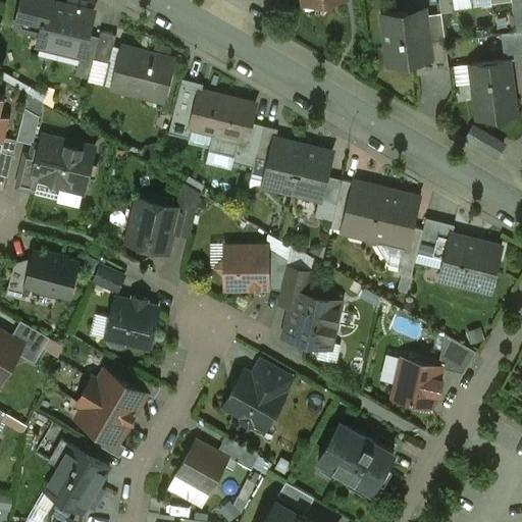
[(50,0),(22,0),(16,25),(42,33),(49,1),(50,1),(50,0)]
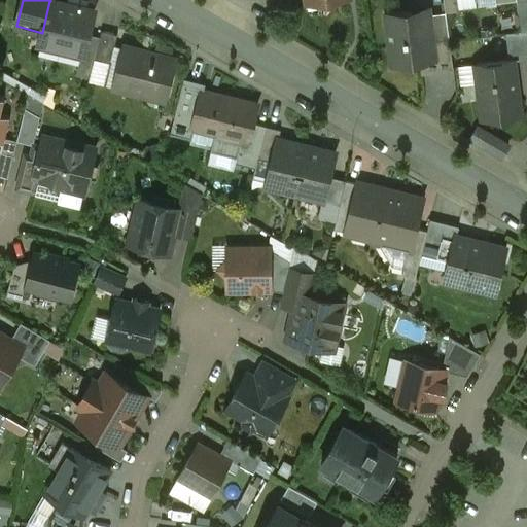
[(82,0),(68,0),(68,5),(81,8),(82,0)]
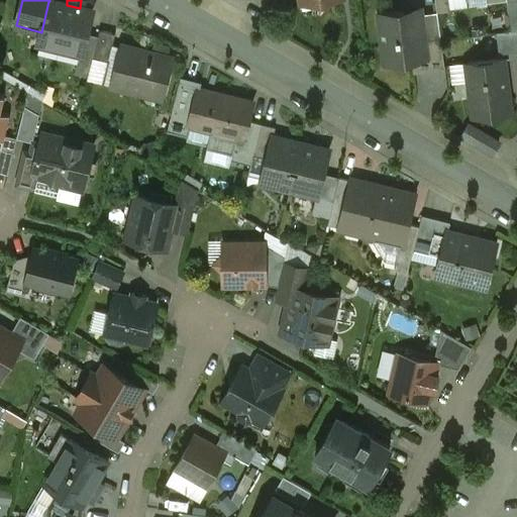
[(434,0),(436,12),(450,10),(449,0),(434,0)]
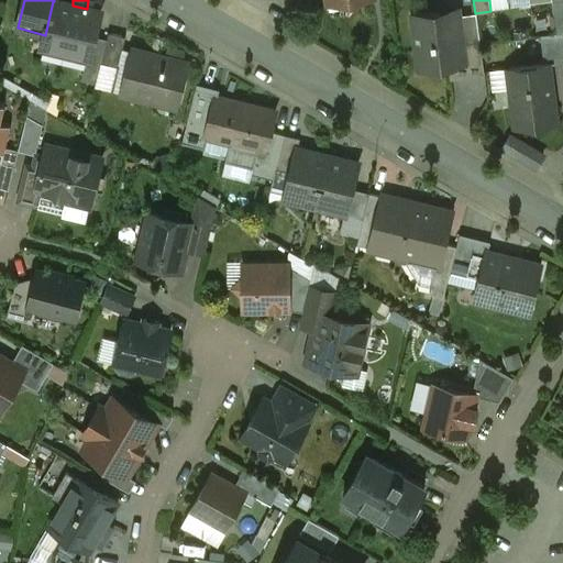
[(54,1),(53,1),(45,35),(42,47),(87,58),(89,58),(95,36),(100,12),(87,9),(73,6),(54,1)]
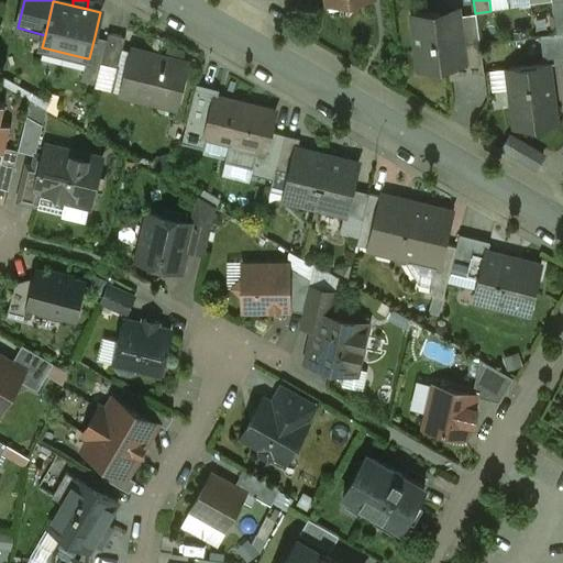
[(457,9),(411,15),(418,66),(462,61),(460,41),(461,41),(457,9)]
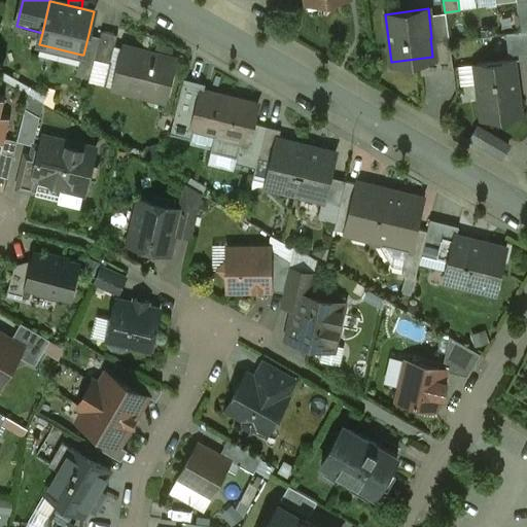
[(526,30),(515,33),(519,61),(526,59),(526,30)]
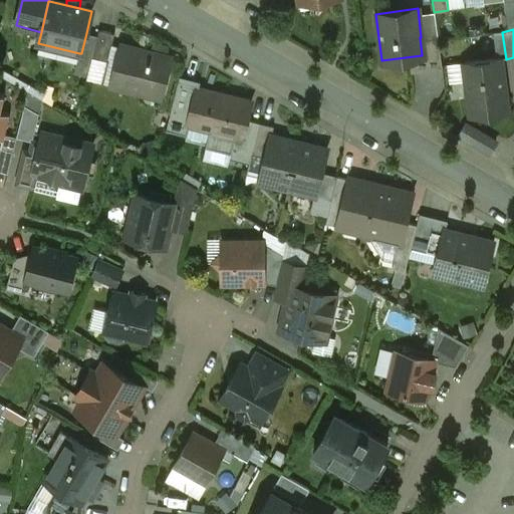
[(114,34),(99,30),(97,36),(92,57),(107,61),(114,34)]
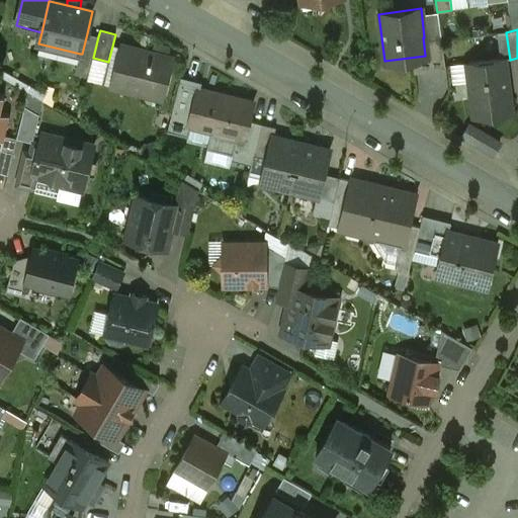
[(98,36),(87,33),(82,54),(80,54),(76,73),(89,76),(93,58),(98,36)]
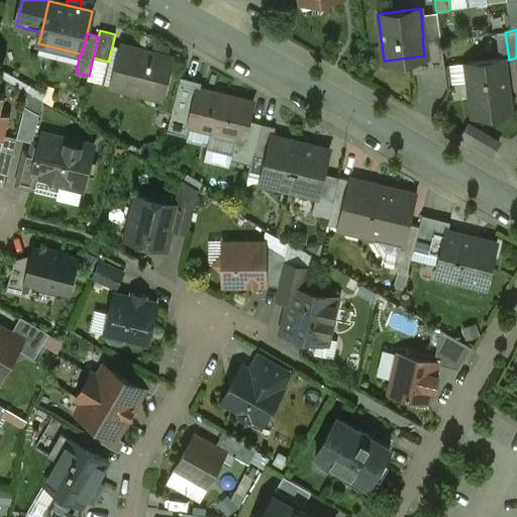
[(423,37),(422,37),(424,56),(426,70),(444,68),(439,35),(423,37)]
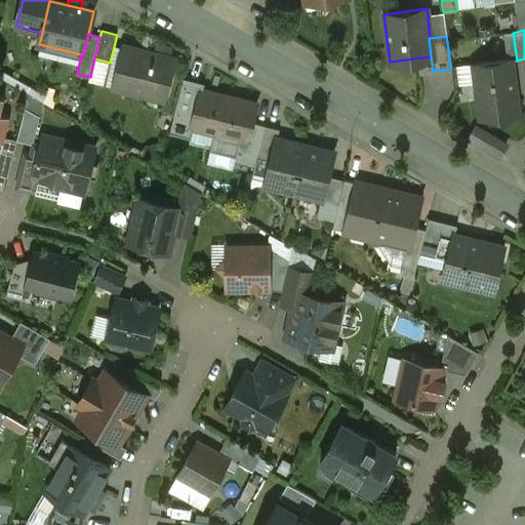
[(175,59),(124,47),(114,87),(165,99),(175,59)]
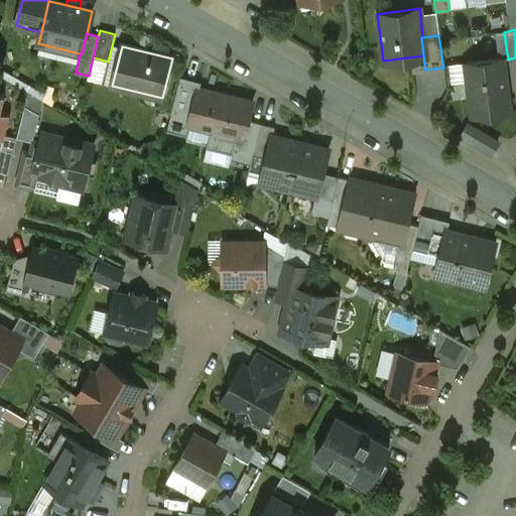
[(502,58),(465,63),(471,115),(509,110),(502,58)]
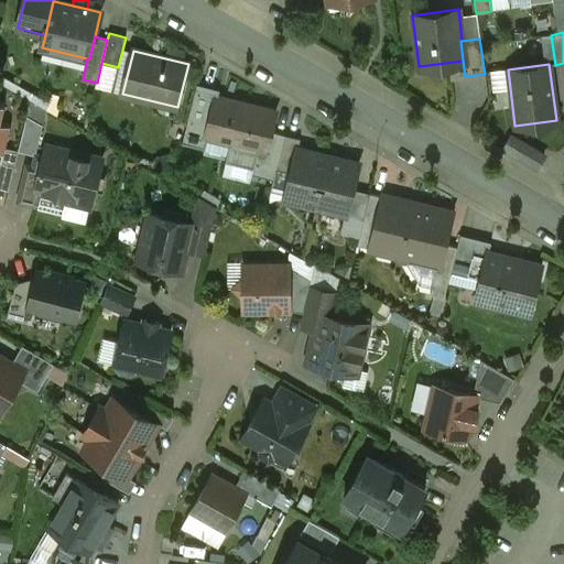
[(277,112),(216,97),(206,136),(259,149),(260,150),(264,131),(271,133),(272,131),(277,112)]
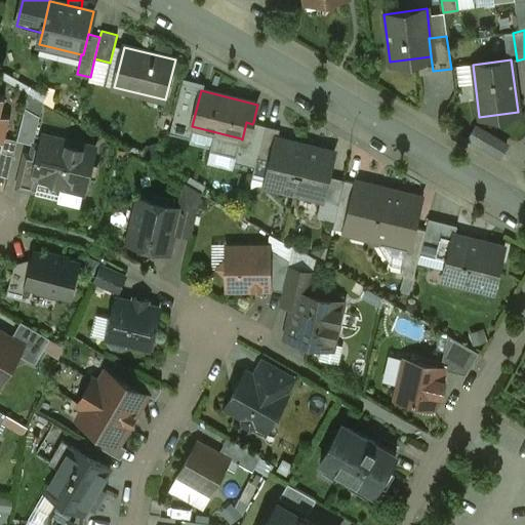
[(4,97),(0,95),(0,152),(2,153),(10,117),(0,115),(4,97)]
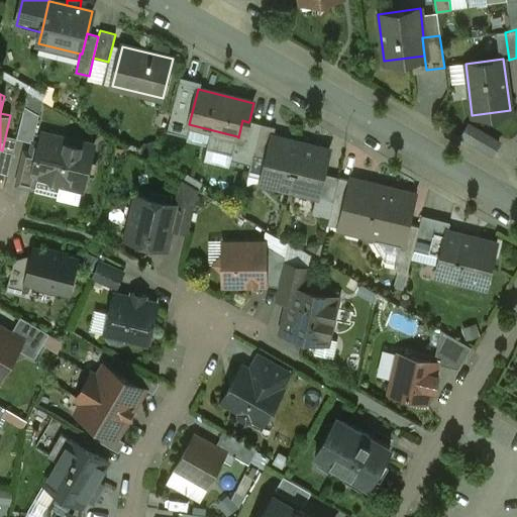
[(39,114),(24,106),(17,138),(32,142),(39,114)]
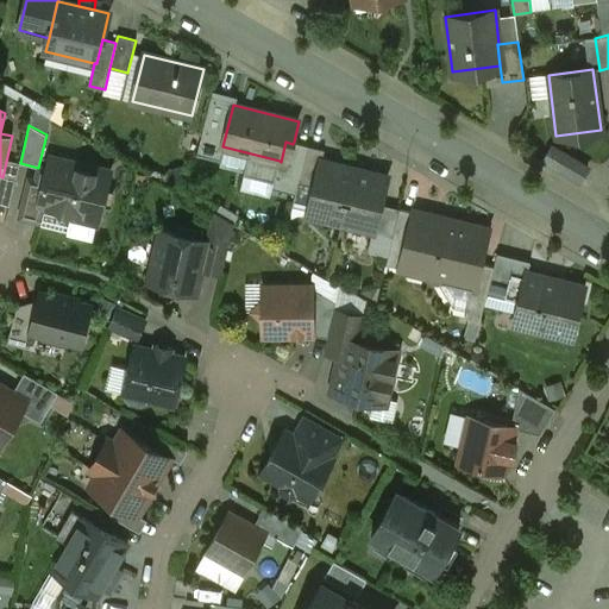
[(293,144),(286,142),(281,162),(280,161),(272,188),(295,194),(297,182),(307,145),(294,142),(293,144)]
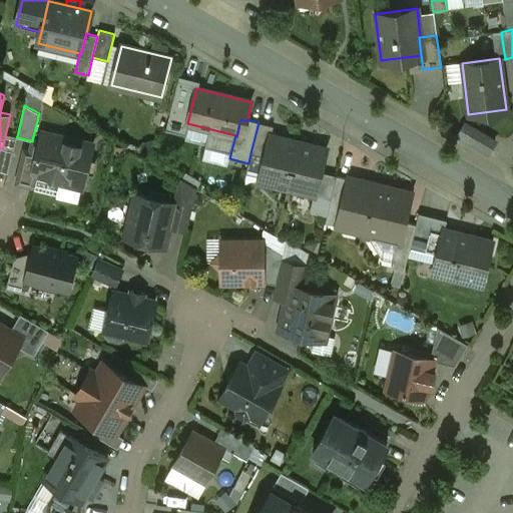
[(459,134),(493,151),(500,137),(466,120),(459,134)]
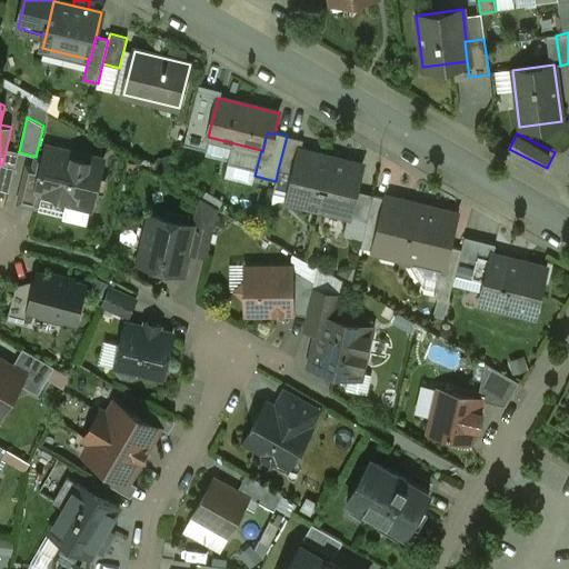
[(287,136),(278,170),(293,175),(300,149),(301,150),(303,140),(287,136)]
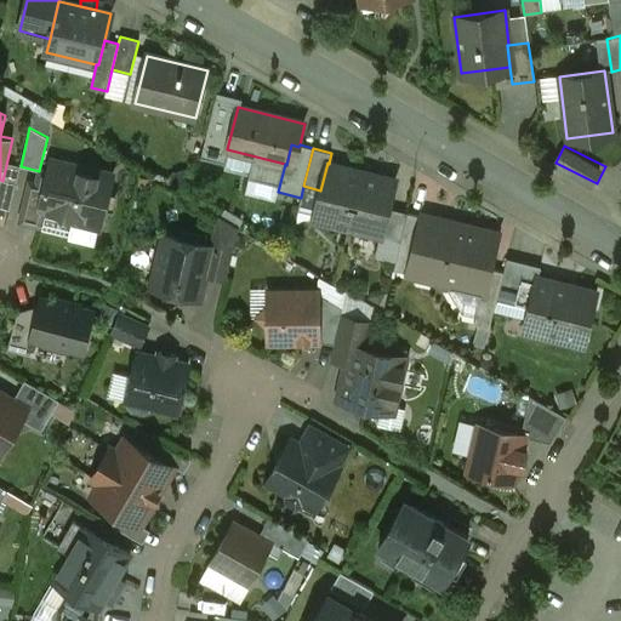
[(113,175),(51,160),(45,187),(38,214),(41,215),(100,228),(113,175)]
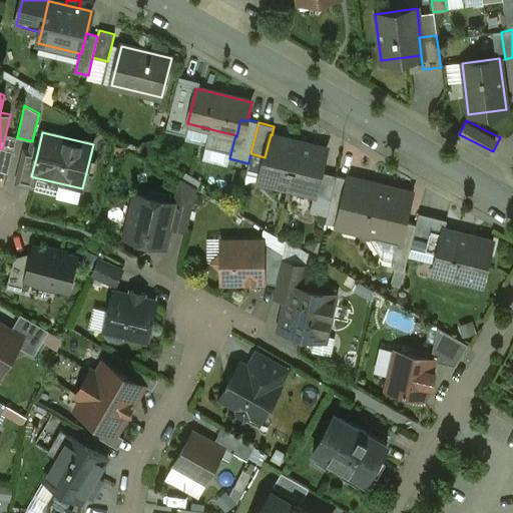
[(272,135),(271,134),(265,157),(260,176),(259,181),(288,188),(300,142),(272,135)]
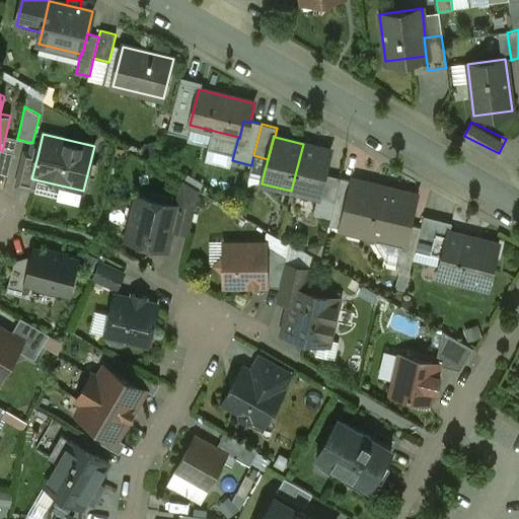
[(330,150),(303,144),(291,191),(319,198),(324,174),(330,150)]
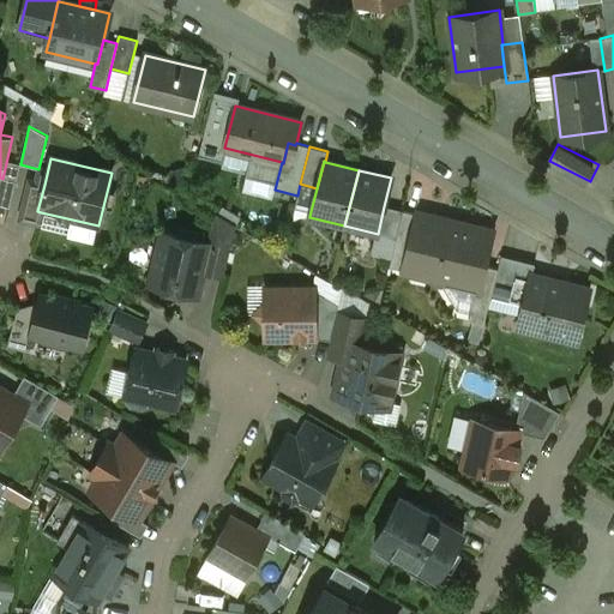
[(44,185),(30,182),(22,218),(38,222),(41,212),(37,211),(44,185)]
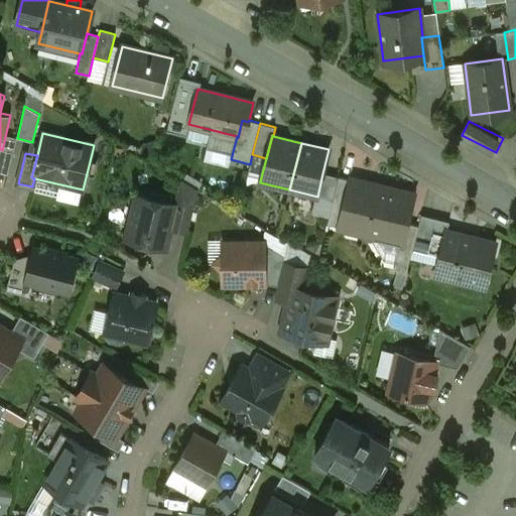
[(266,158),(252,154),(250,164),(246,179),(247,179),(248,174),(261,177),(266,158)]
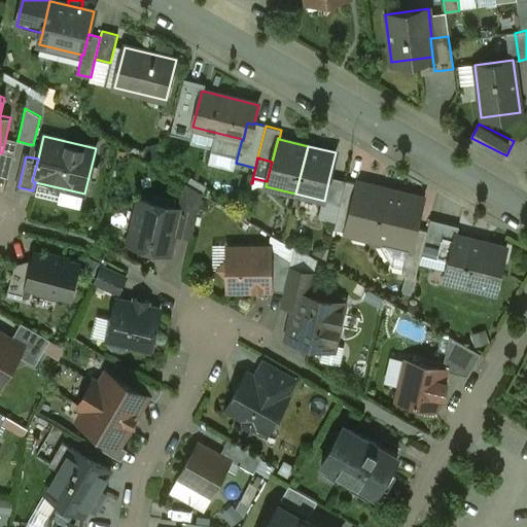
[(346,180),(329,177),(324,201),(340,205),(346,180)]
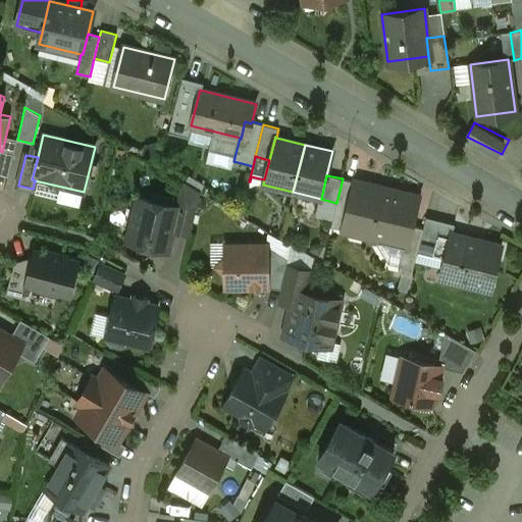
[(355,181),(343,178),(336,203),(330,226),(343,229),(355,181)]
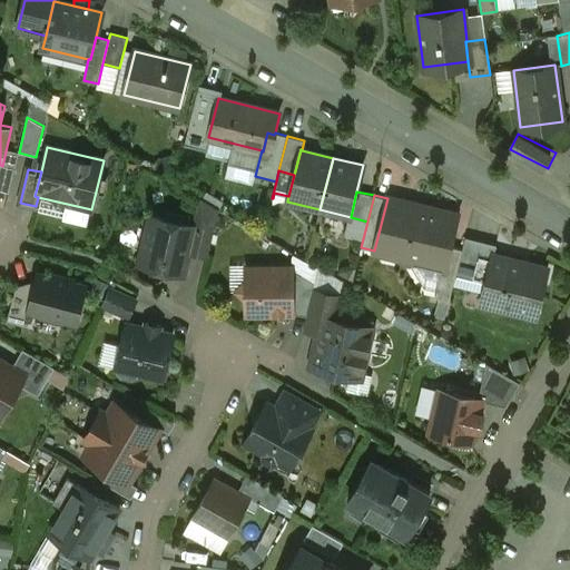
[(406,263),(419,207),(387,198),(374,251),(400,257),(403,262),(406,263)]
